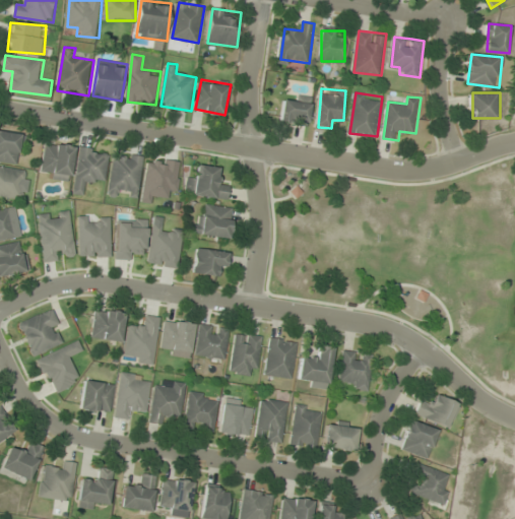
[(283,122),(310,125),(313,101),(285,98),(283,122)]
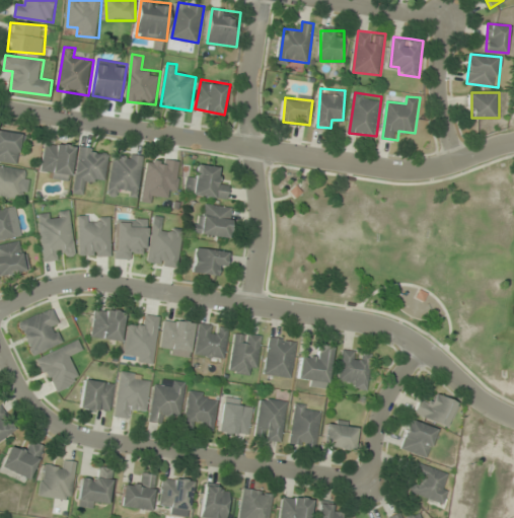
[(22,143),(28,143),(29,133),(0,130),(0,160),(20,163),(22,143)]
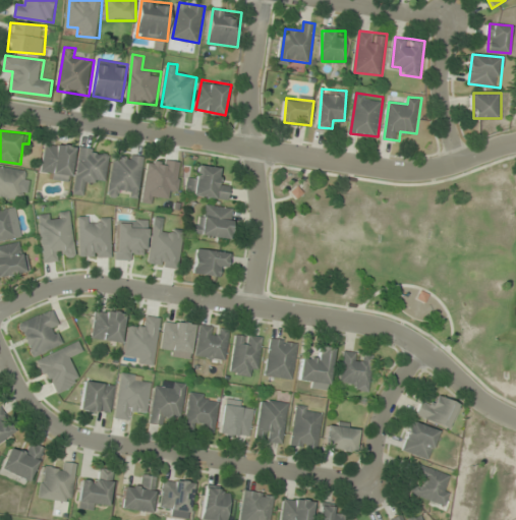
[(78,147),(48,141),(43,175),(72,180),(78,147)]
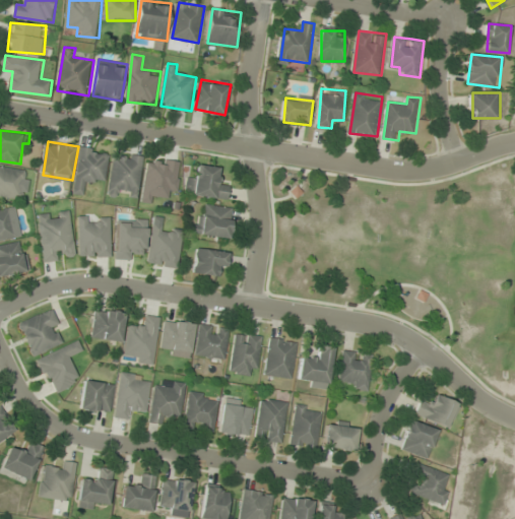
[(108,182),(112,149),(80,146),(75,194),(85,195),(86,179),(108,182)]
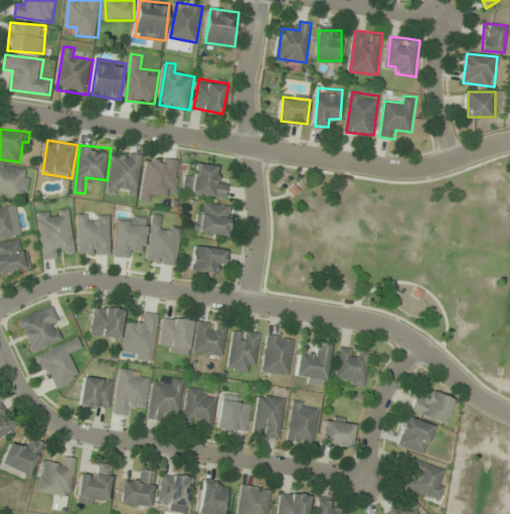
[(109,191),(139,195),(145,154),(115,149),(109,191)]
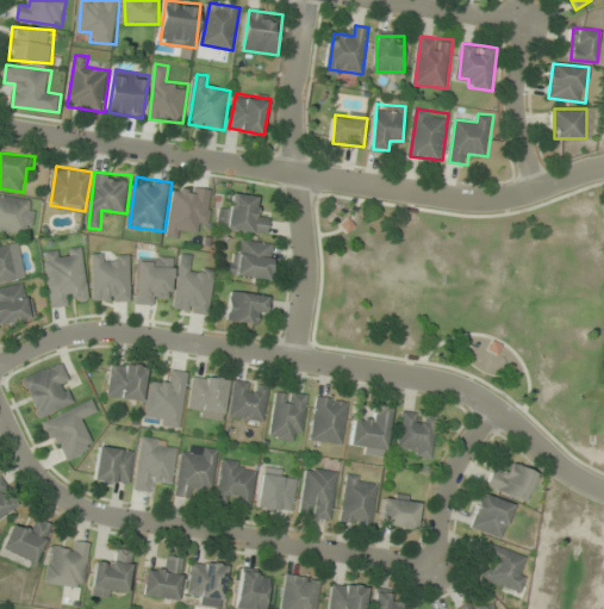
[(215,190),(175,185),(169,236),(181,238),(182,230),(200,231),(201,224),(211,225),(215,190)]
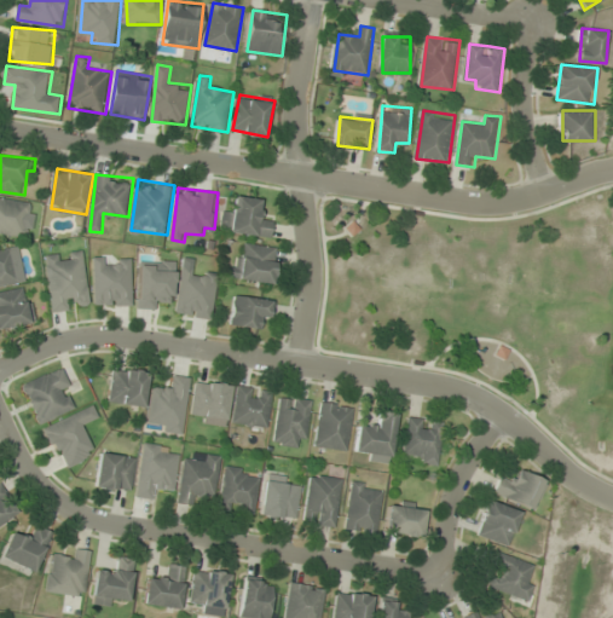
[(34,201),(0,196),(0,232),(29,237),(34,201)]
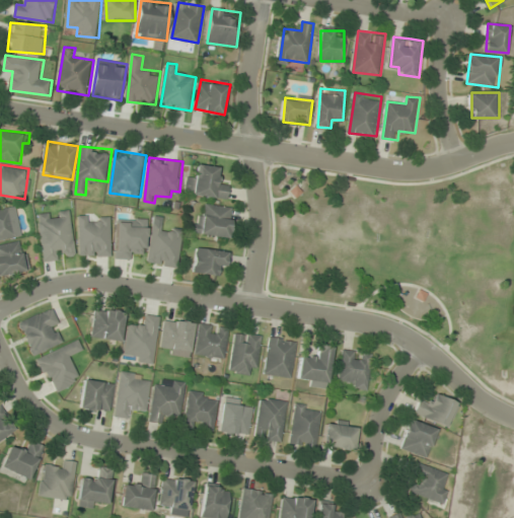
[(222,166),(201,165),(201,174),(189,174),(189,196),(230,197),(230,181),(222,181),(222,166)]
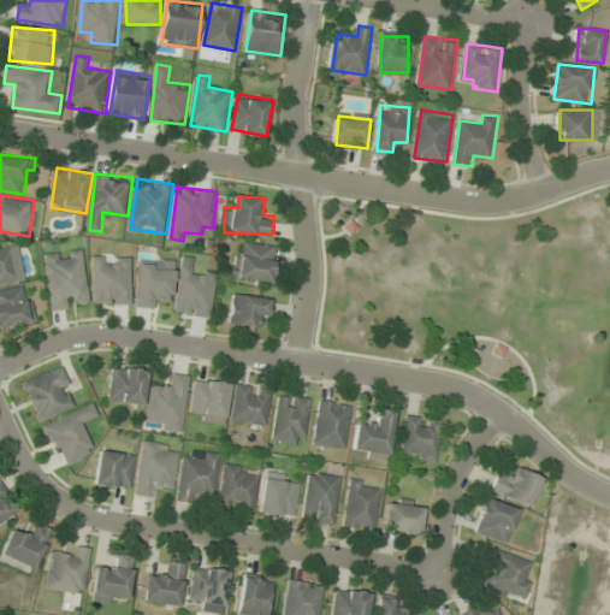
[(274,282),(279,246),(244,242),(241,265),(230,264),(227,276),(274,282)]
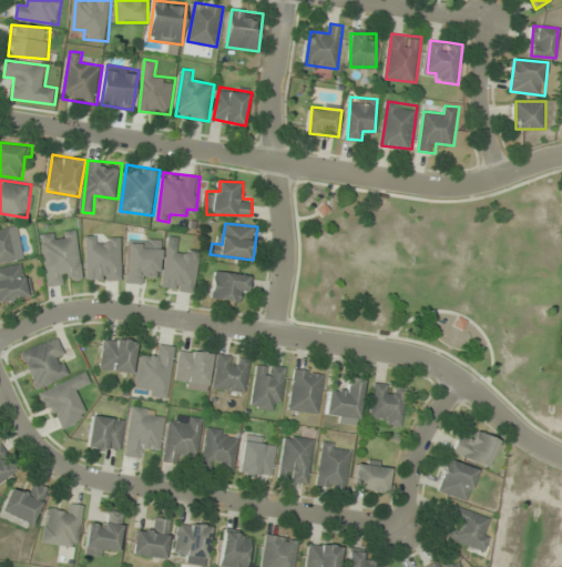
[(0,228),(0,262),(27,257),(20,224),(0,228)]
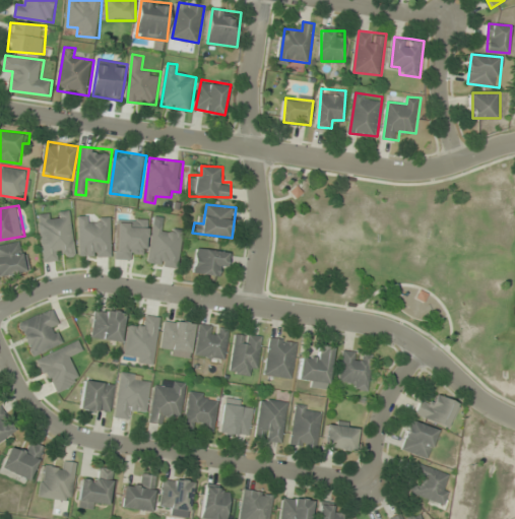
[(73,210),(41,212),(44,260),(76,258),(73,210)]
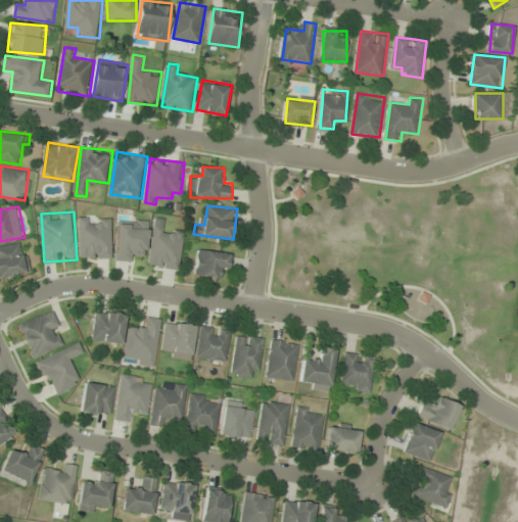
[(81,258),(114,258),(114,218),(81,218),(81,258)]
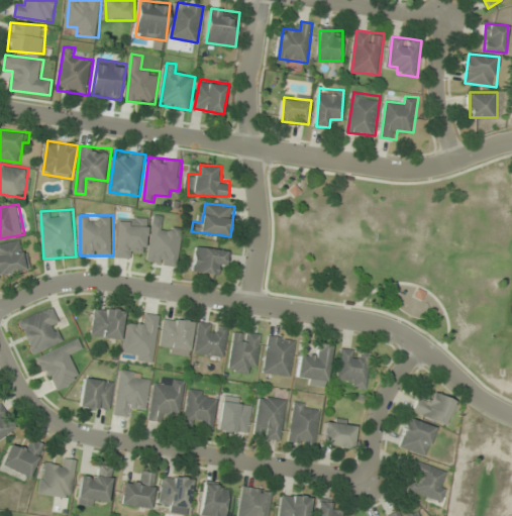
[(117,258),(136,259),(136,249),(147,249),(148,217),(118,216),(117,258)]
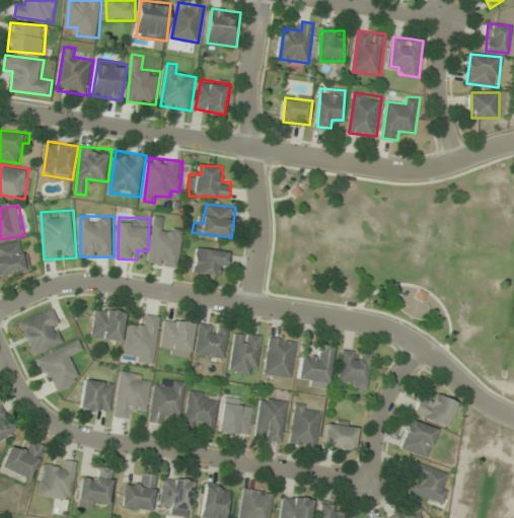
[(149,264),(181,268),(186,227),(154,223),(149,264)]
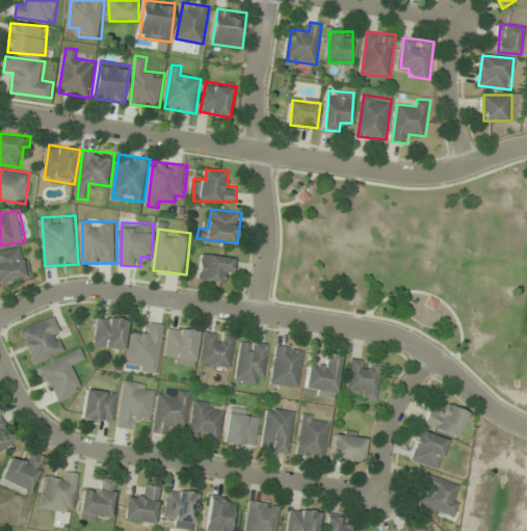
[(0,281),(31,276),(26,246),(0,249),(0,281)]
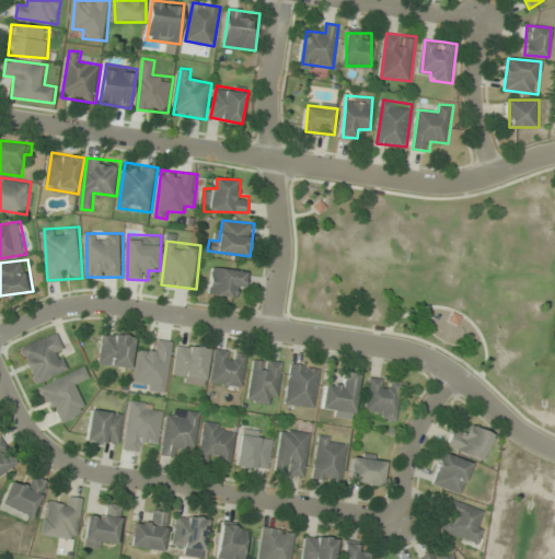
[(239,297),(240,287),(250,288),(252,271),(215,267),(211,293),(239,297)]
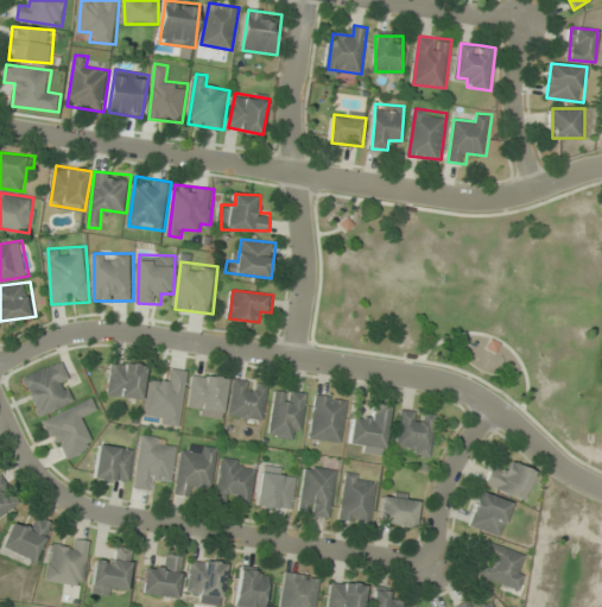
[(24,375),(39,416),(80,400),(63,360),(24,375)]
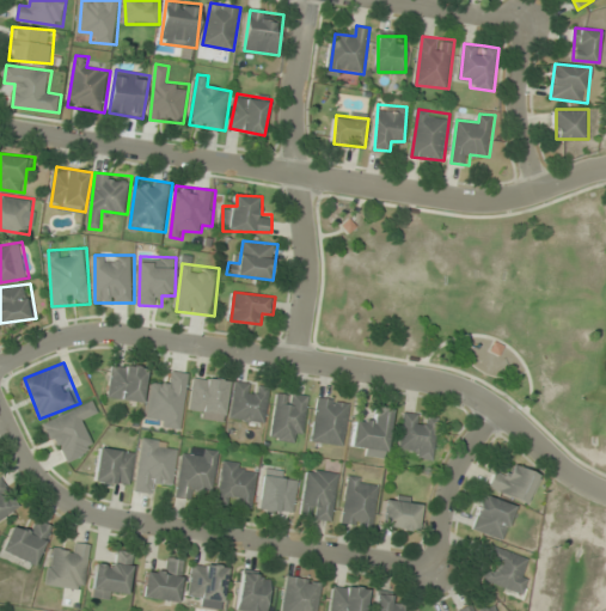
[(146,402),(151,367),(115,362),(110,396),(146,402)]
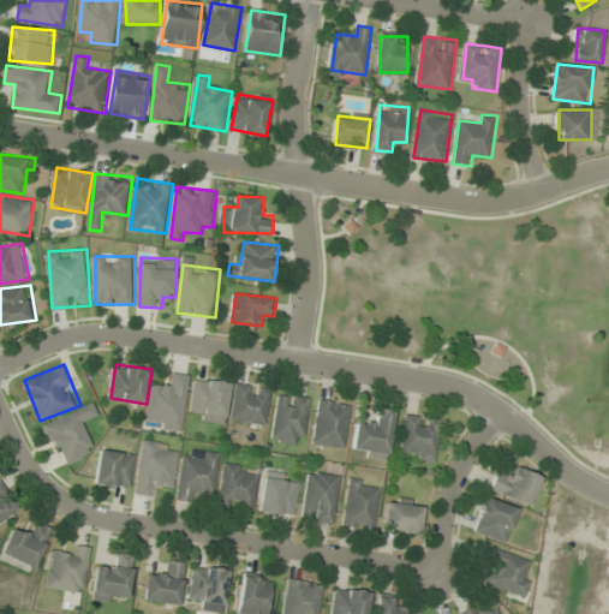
[(191,375),(171,373),(169,383),(154,381),(149,427),(185,431),(191,375)]
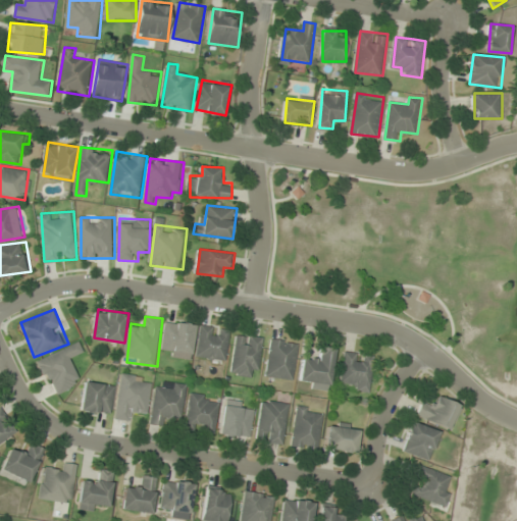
[(197,323),(167,320),(163,355),(194,358),(197,323)]
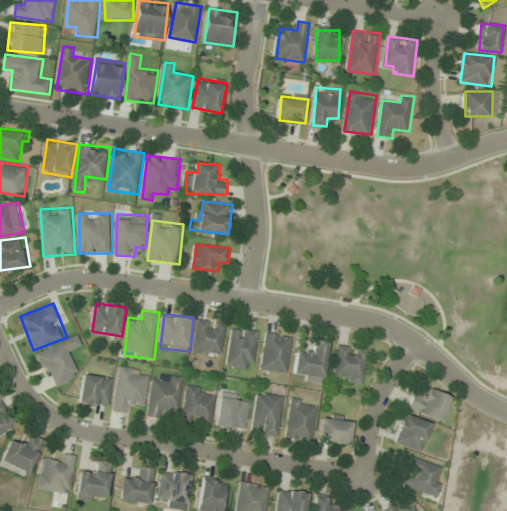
[(227,323),(199,319),(195,350),(223,353),(227,323)]
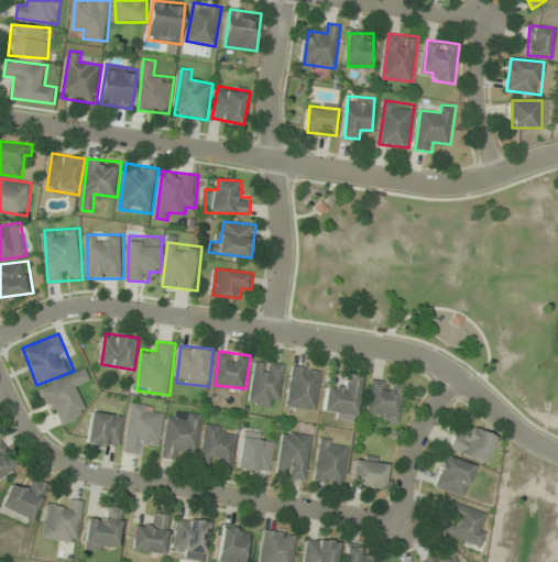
[(251,403),(281,407),(286,363),(258,360),(251,403)]
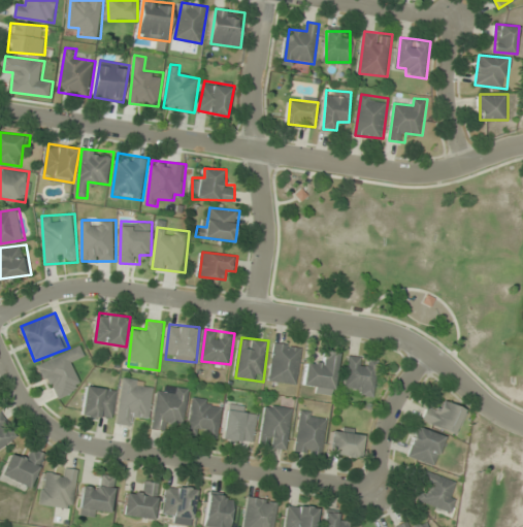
[(271,381),(298,384),(303,346),(276,342),(271,381)]
